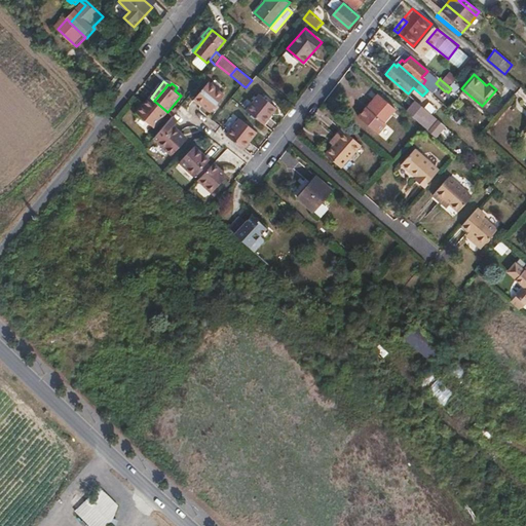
[(195,98),(211,112),(223,97),(208,83),(195,98)]
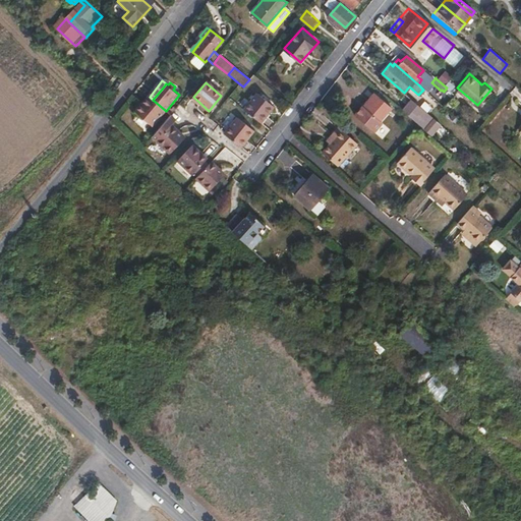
[(392,108),(374,93),(354,116),(373,132),(382,124),(380,122),(392,108)]
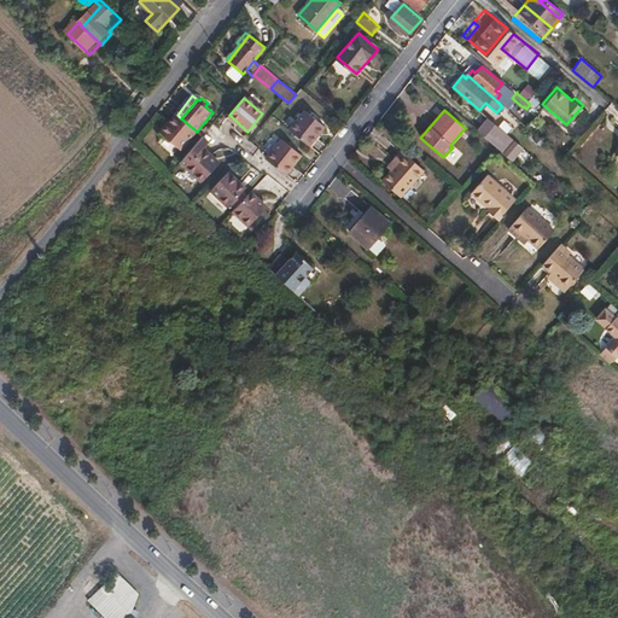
[(308,145),(325,127),(305,111),(290,129),(308,145)]
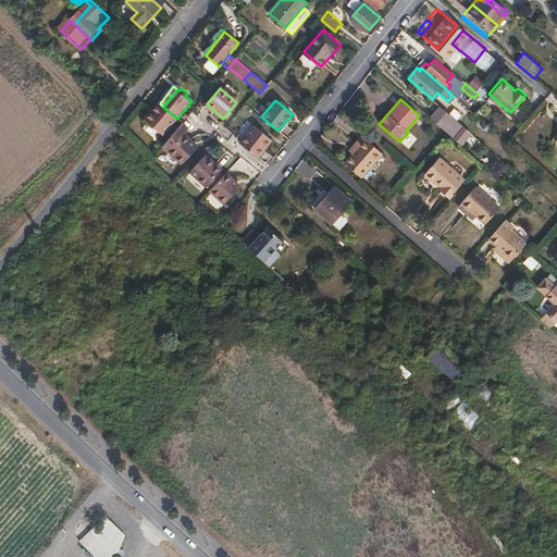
[(149,124),(163,107),(160,103),(145,121),(149,124)]
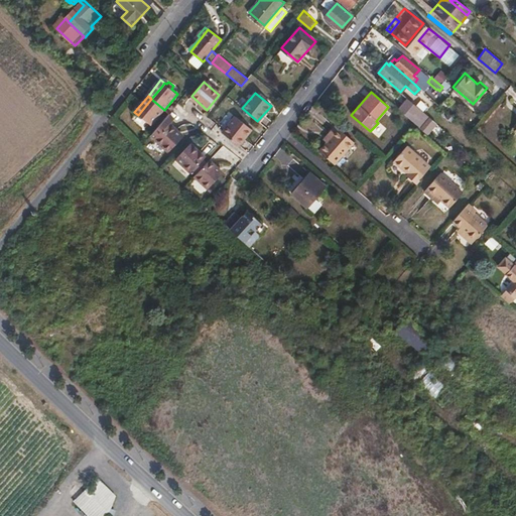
[(436,123),(427,115),(426,116),(406,98),(398,107),(419,125),(418,126),(427,134),(436,123)]
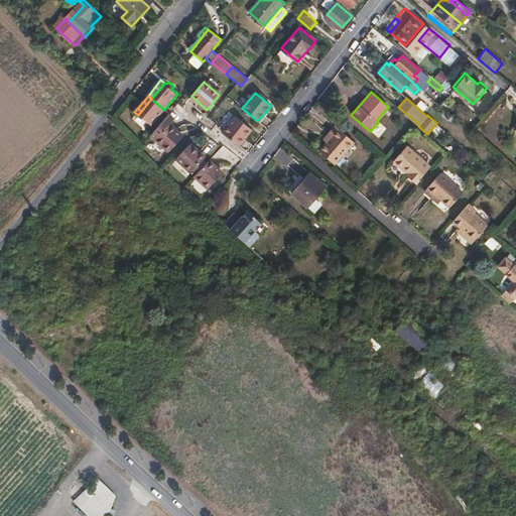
[(152,126),(164,110),(151,99),(138,115),(152,126)]
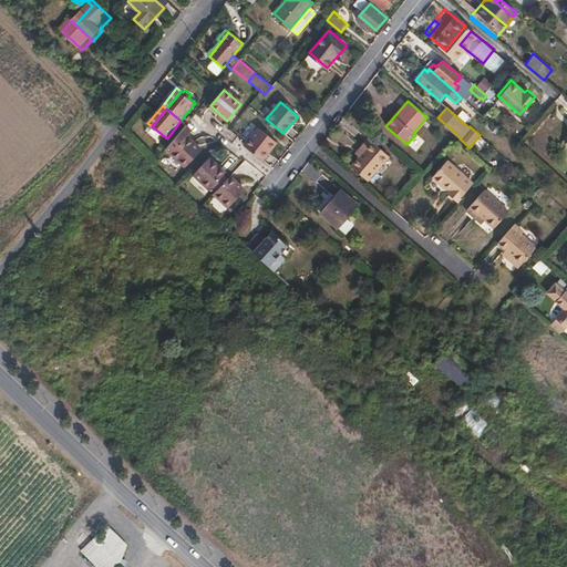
[(269,153),(277,142),(259,129),(246,146),(245,147),(264,162),(266,163),(272,154),(269,153)]
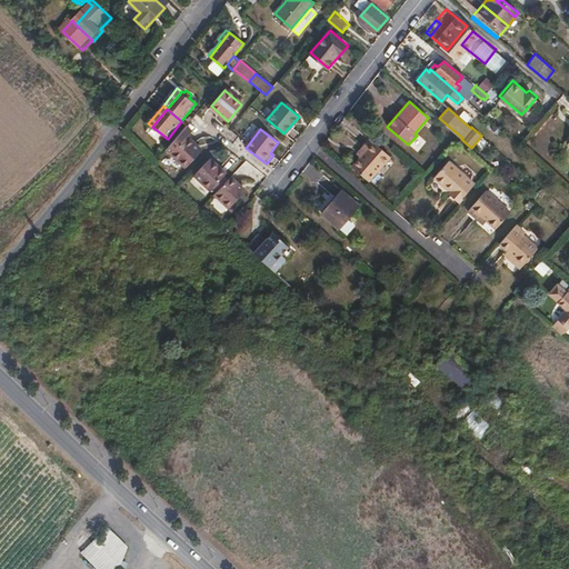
[(175,148),(190,162),(206,147),(191,132),(175,148)]
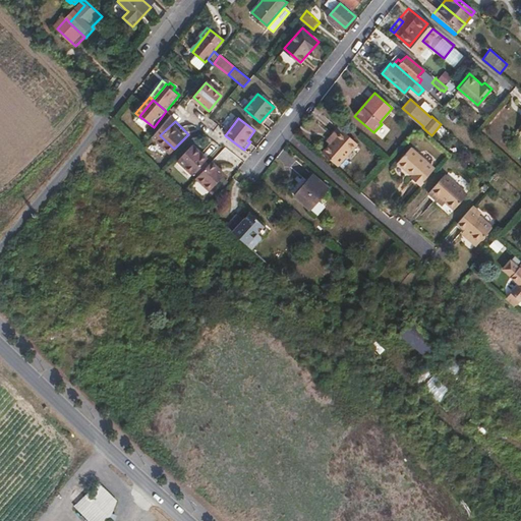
[(344,170),(359,145),(334,130),(320,155),(344,170)]
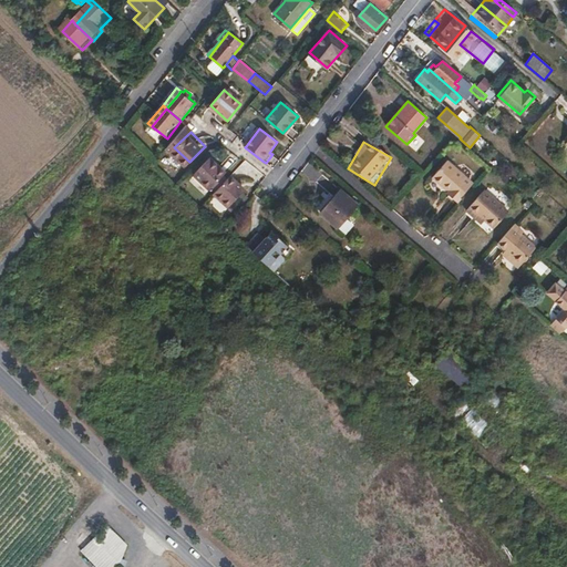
[(212,186),(223,173),(225,171),(210,158),(194,175),(209,188),(212,186)]
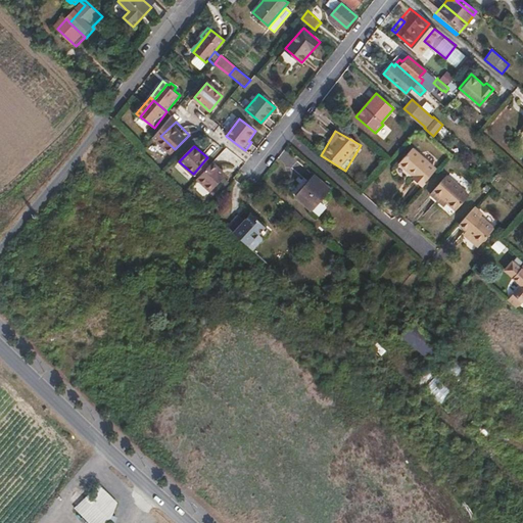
[(411,148),(398,163),(422,184),(435,169),(411,148)]
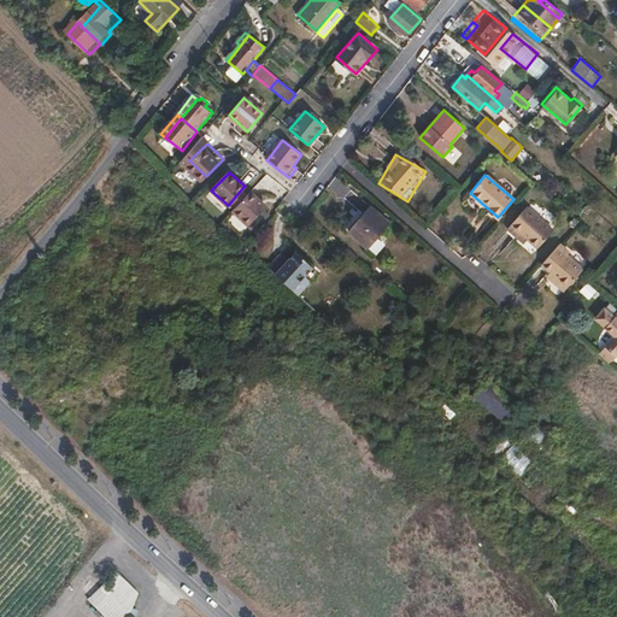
[(265,198),(274,184),(263,178),(254,191),(265,198)]
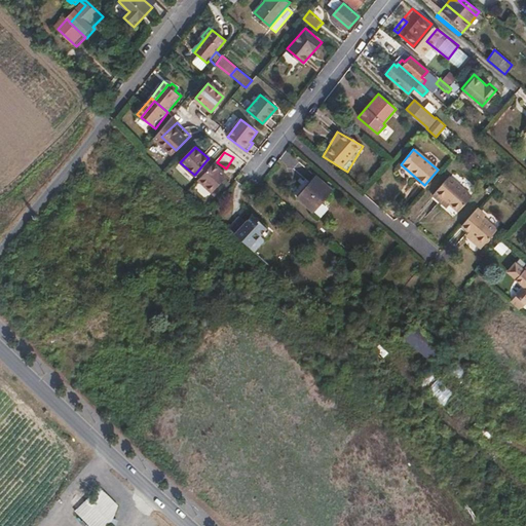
[(200,177),(212,165),(207,160),(196,173),(200,177)]
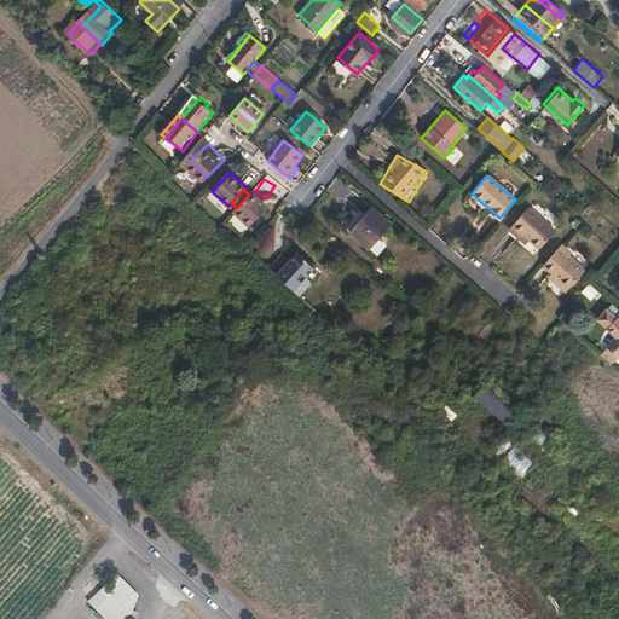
[(270,208),(250,192),(249,195),(236,208),(233,212),(252,229),(270,208)]
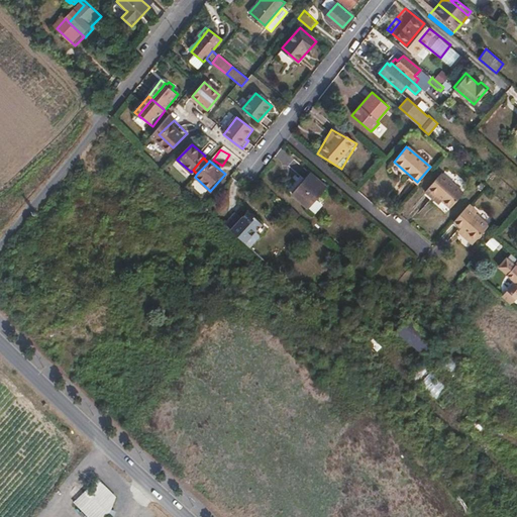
[(307,206),(325,186),(310,172),(292,193),(307,206)]
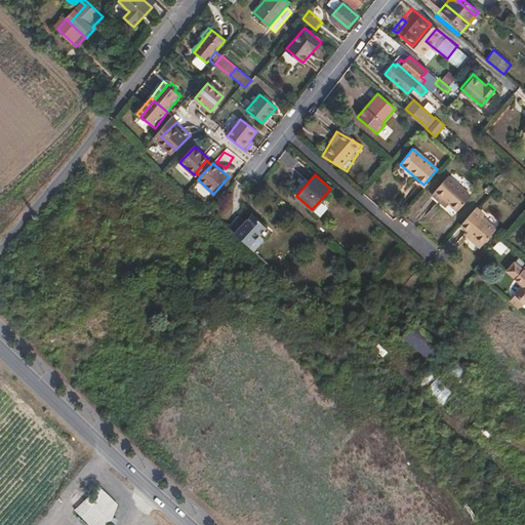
[(447,174),(431,194),(453,213),(470,195),(447,174)]
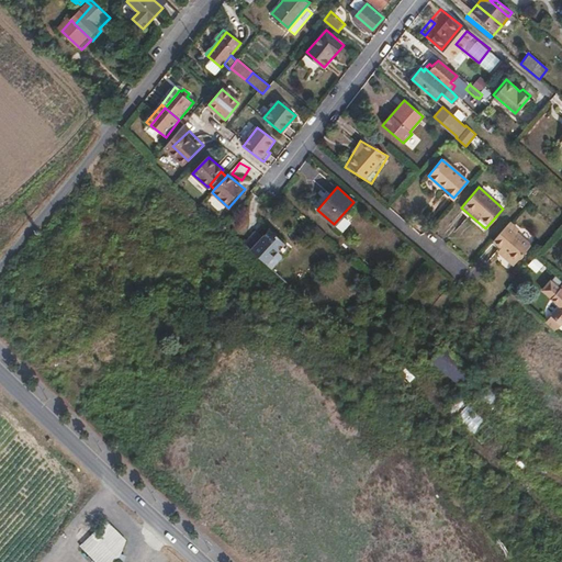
[(462,212),(453,203),(434,227),(442,235),(462,212)]
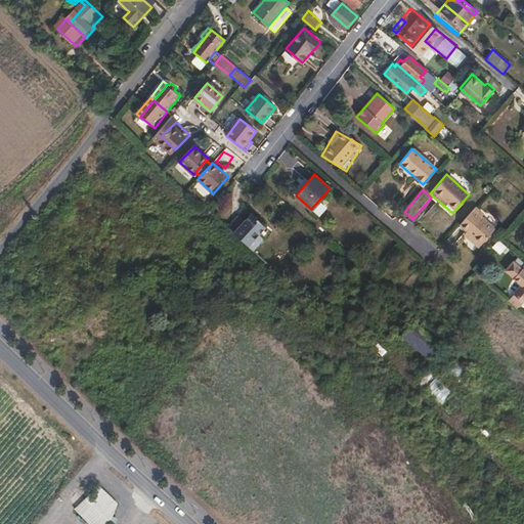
[(474,250),(490,231),(476,220),(479,217),(471,210),(455,227),(468,238),(465,242),(474,250)]
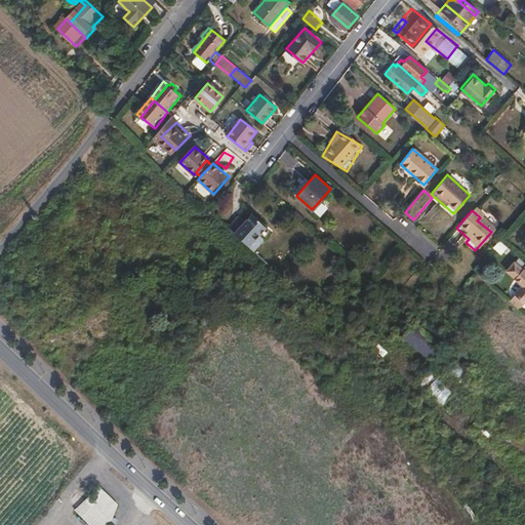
[(255,252),(274,233),(253,215),(247,221),(243,226),(237,220),(230,229),(255,252)]
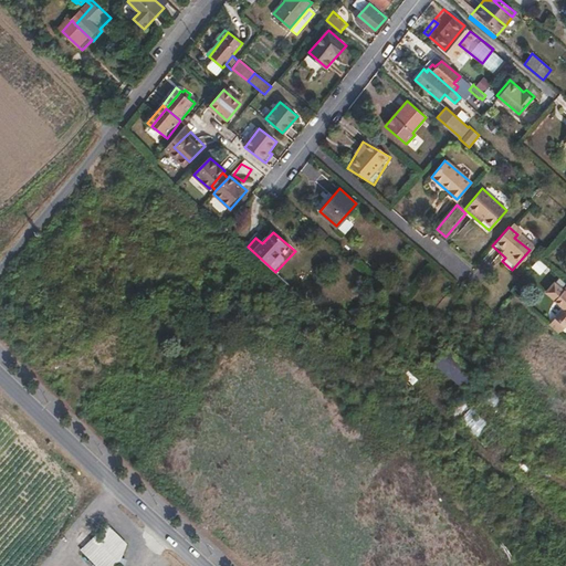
[(266,239),(261,232),(255,238),(262,243),(266,239)]
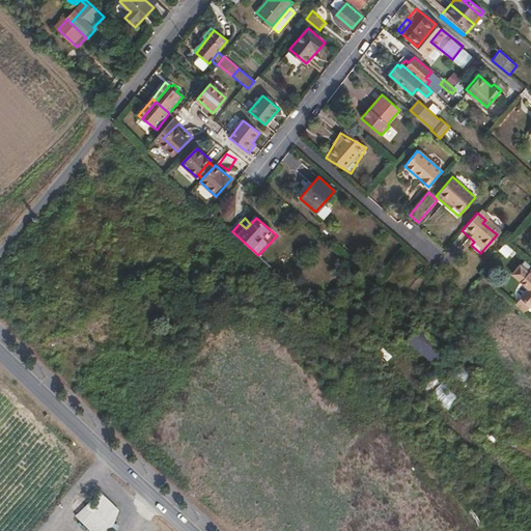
[(503,245),(497,252),(505,258),(510,251),(503,245)]
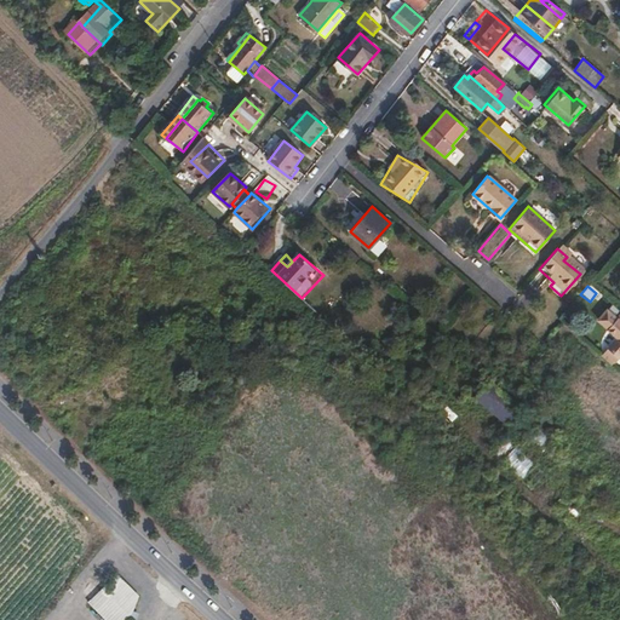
[(619,325),(613,333),(618,337),(608,348),(619,356),(619,325)]
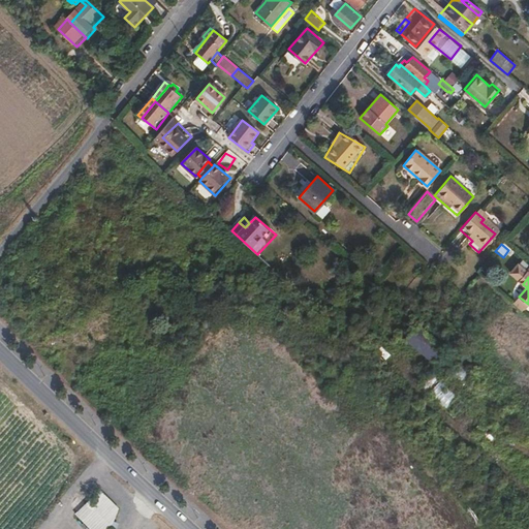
[(523,312),(528,305),(528,304),(519,297),(512,303),(523,312)]
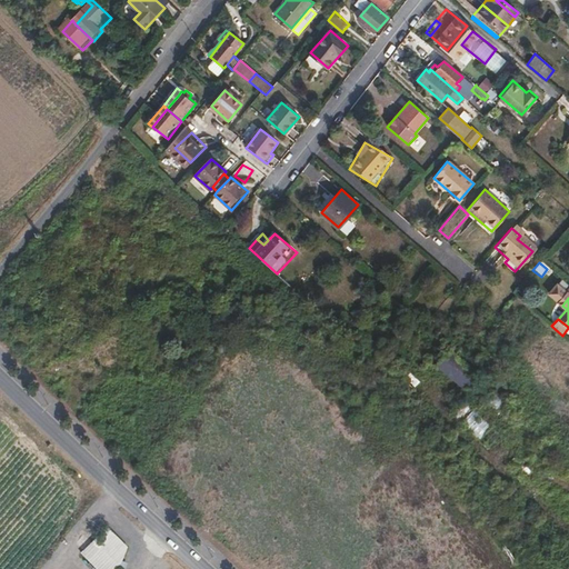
[(447,353),(436,368),(460,388),(471,373),(447,353)]
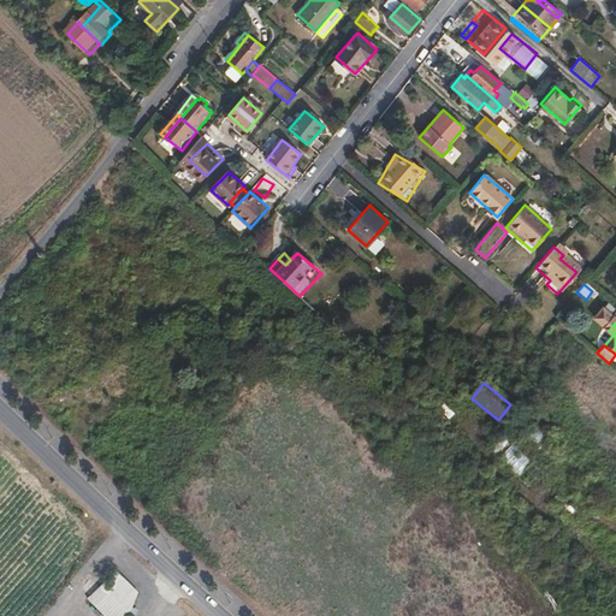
[(531,462),(511,444),(498,457),(517,475),(531,462)]
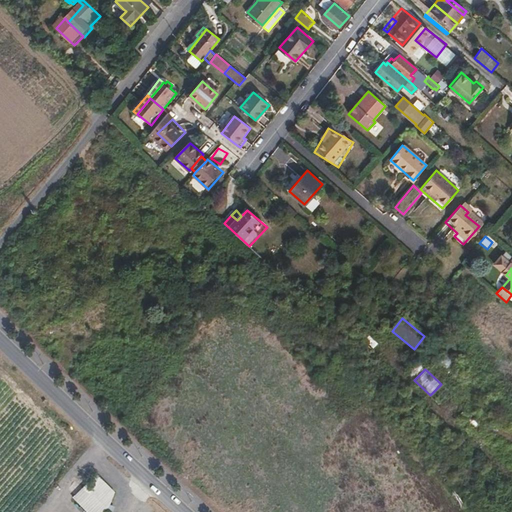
[(99,473),(73,498),(86,511),(106,511),(122,497),(99,473)]
